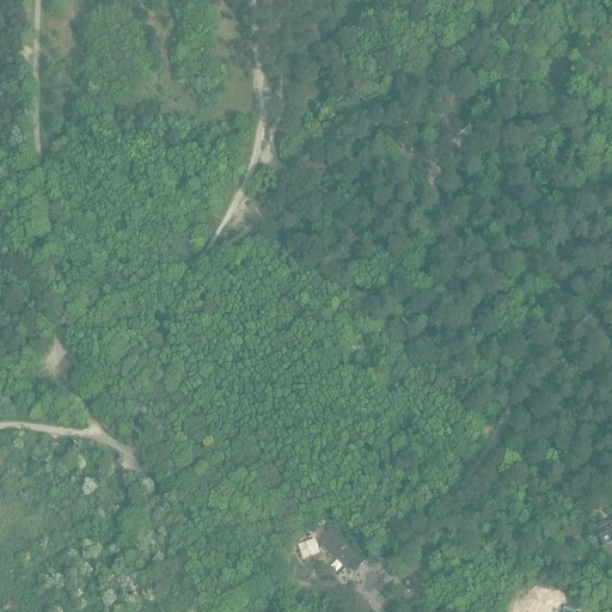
[(120,460),(116,463),(129,477),(134,475),(120,460)]
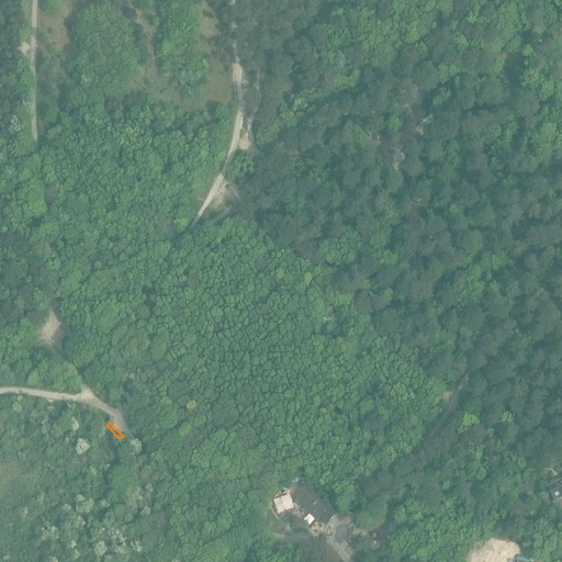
[(561,481),(560,478),(547,484),(549,487),(547,489),(553,502),(561,496),(561,481)]
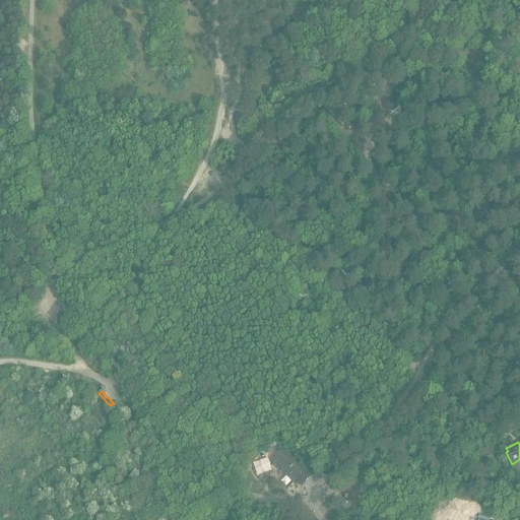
[(484,453),(478,456),(481,460),(486,457),(493,454),(488,447),(482,450),(484,453)]
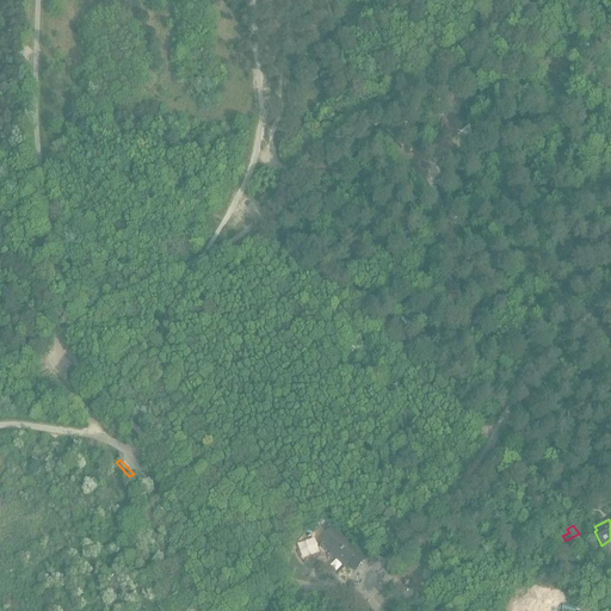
[(332,529),(319,542),(321,544),(323,543),(328,548),(327,550),(344,567),(347,563),(355,571),(364,560),(360,556),(332,529)]
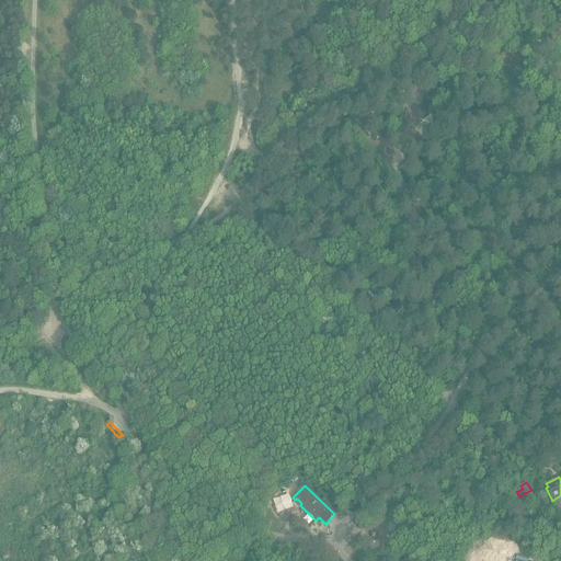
[(274,506),(282,514),(292,504),(283,496),(274,506)]
